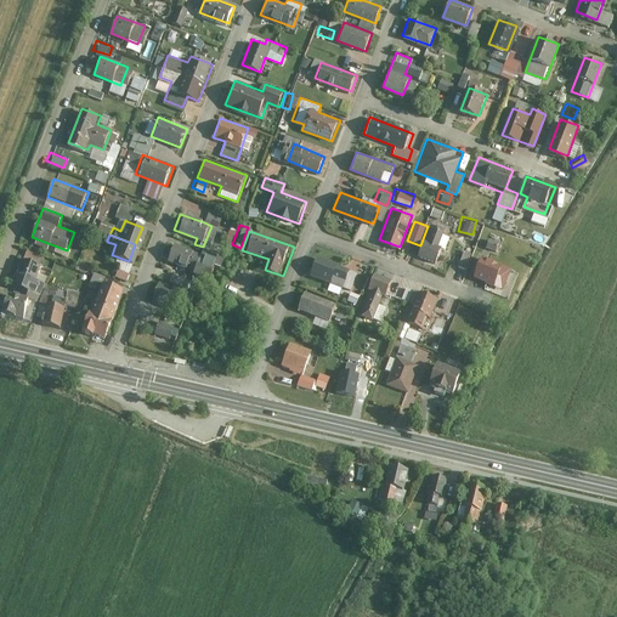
[(417,254),(439,261),(443,248),(422,241),(417,254)]
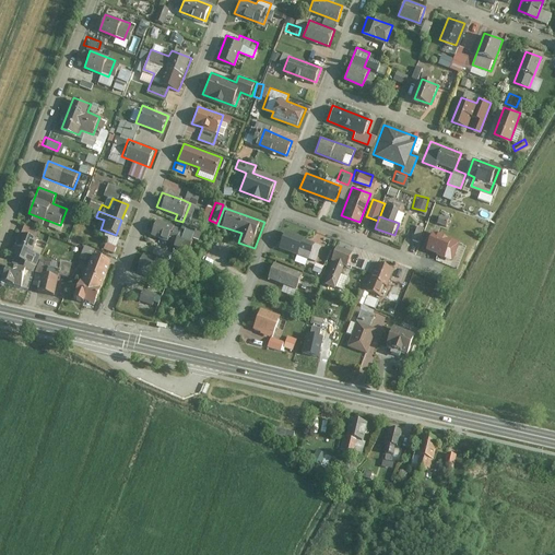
[(152,217),(146,233),(163,239),(164,238),(172,241),(177,227),(152,217)]
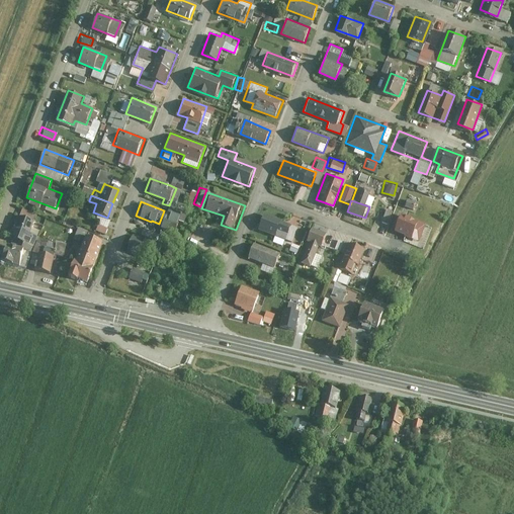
[(381,212),(375,210),(373,218),(386,222),(390,208),(383,206),(381,212)]
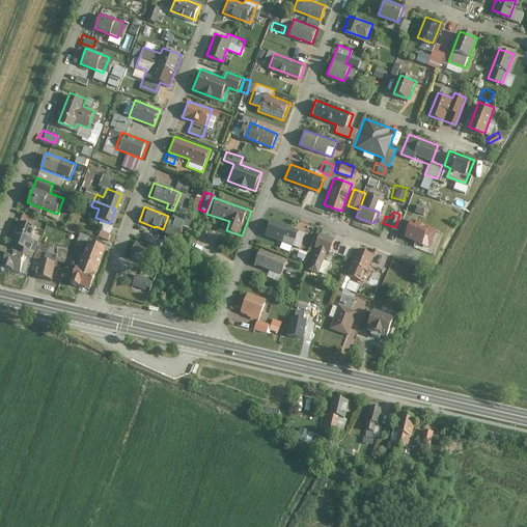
[(163,229),(161,232),(174,238),(178,225),(182,216),(173,213),(172,217),(168,216),(163,229)]
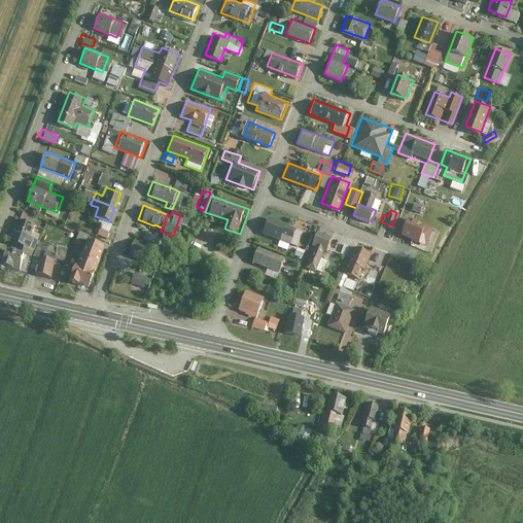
[(429,224),(408,216),(402,233),(423,241),(429,224)]
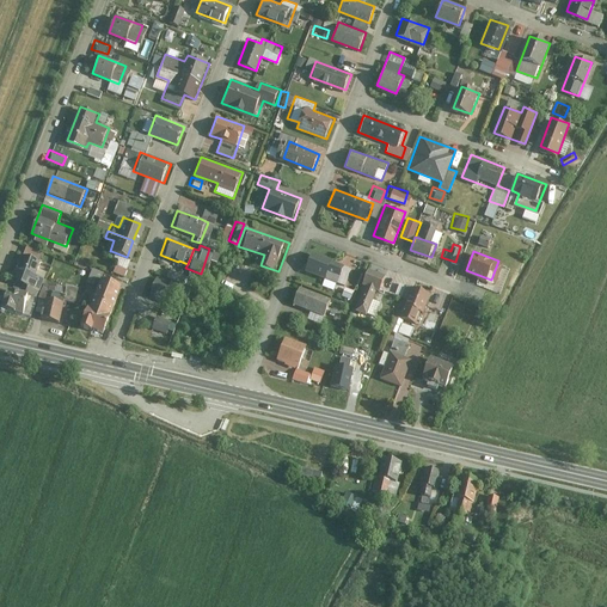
[(350,268),(310,252),(304,269),(343,284),(350,268)]
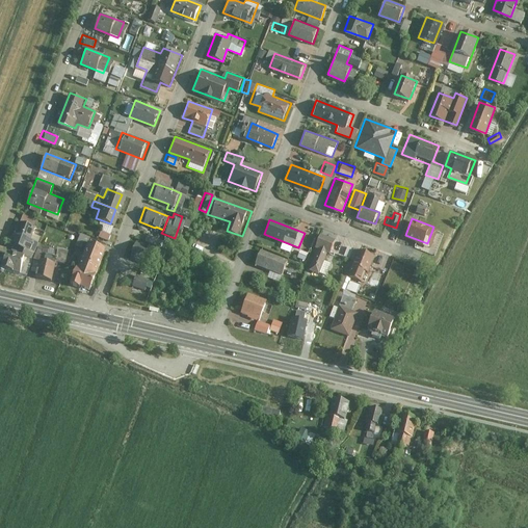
[(16,220),(11,232),(17,234),(12,244),(29,251),(33,240),(26,238),(31,226),(16,220)]
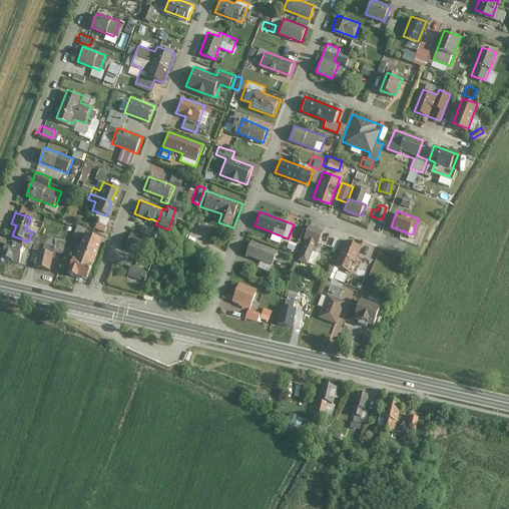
[(326,232),(307,225),(294,258),(313,265),(326,232)]
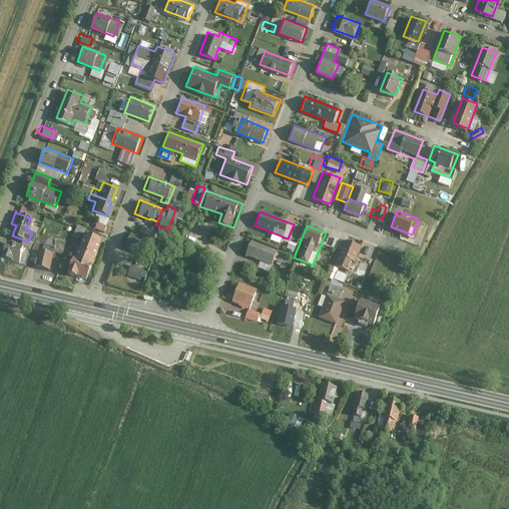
[(70,256),(64,272),(72,275),(73,274),(82,277),(97,238),(86,233),(86,236),(80,233),(72,256),(70,256)]
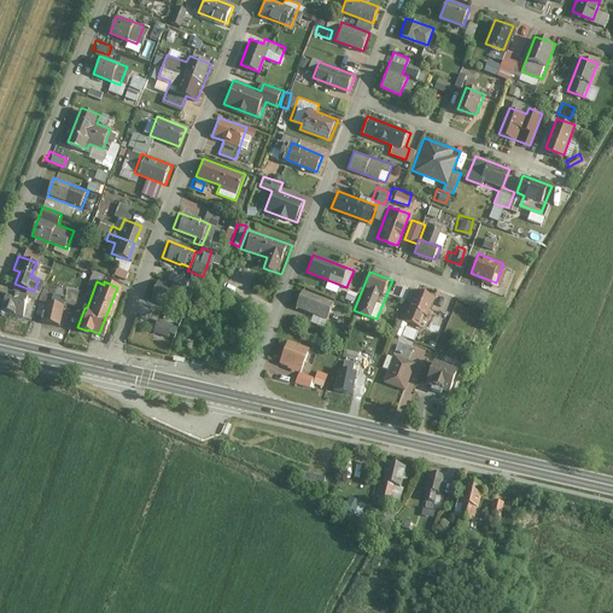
[(153,281),(147,297),(165,303),(177,307),(179,308),(181,302),(185,303),(188,291),(185,290),(168,284),(167,287),(153,281)]
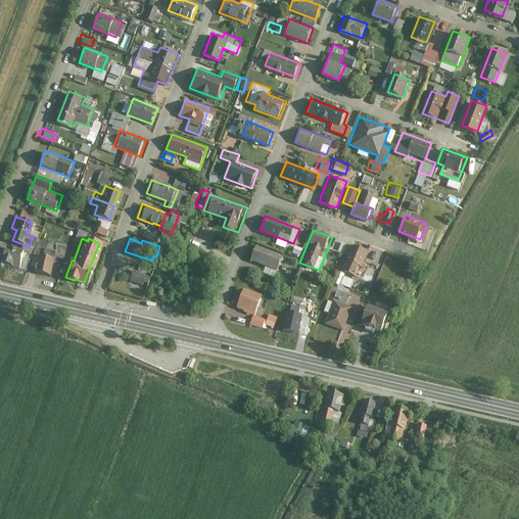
[(344,252),(348,243),(338,239),(335,248),(344,252)]
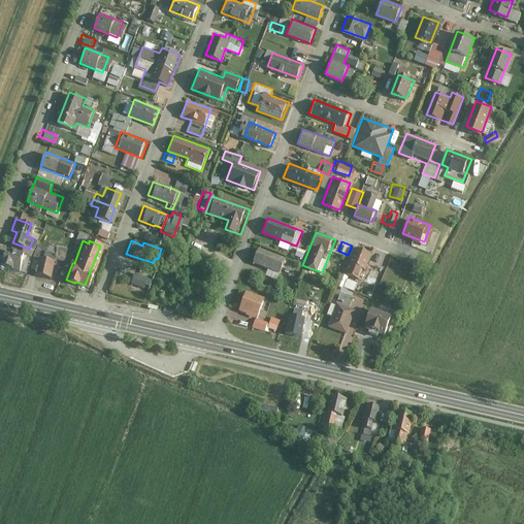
[(0,266),(2,266),(23,271),(27,261),(19,259),(21,253),(27,255),(29,249),(12,242),(9,250),(4,249),(0,259),(0,266)]
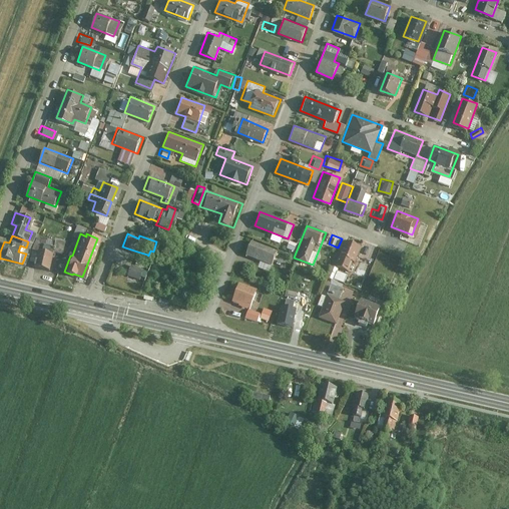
[(37,238),(31,266),(45,269),(49,252),(49,250),(58,252),(61,240),(52,238),(50,245),(42,243),(43,239),(37,238)]
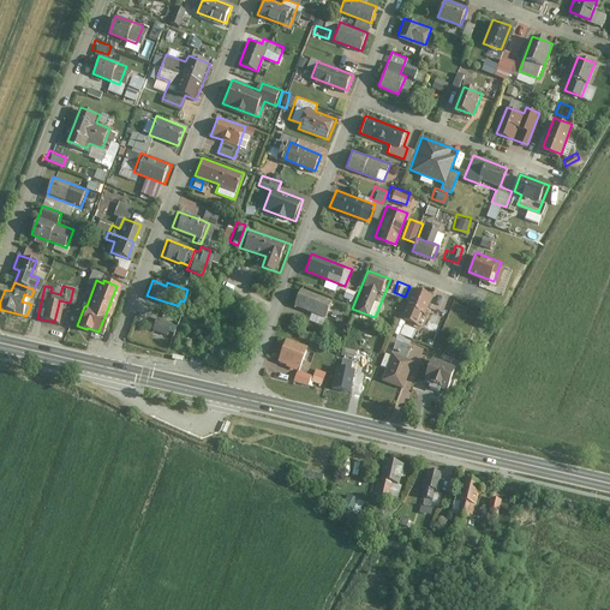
[(434,295),(410,286),(399,316),(422,324),(434,295)]
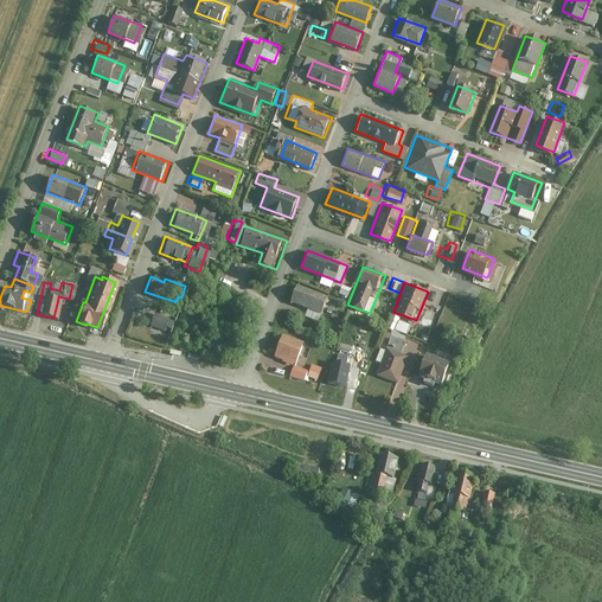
[(332,296),(295,283),(289,300),(326,313),(332,296)]
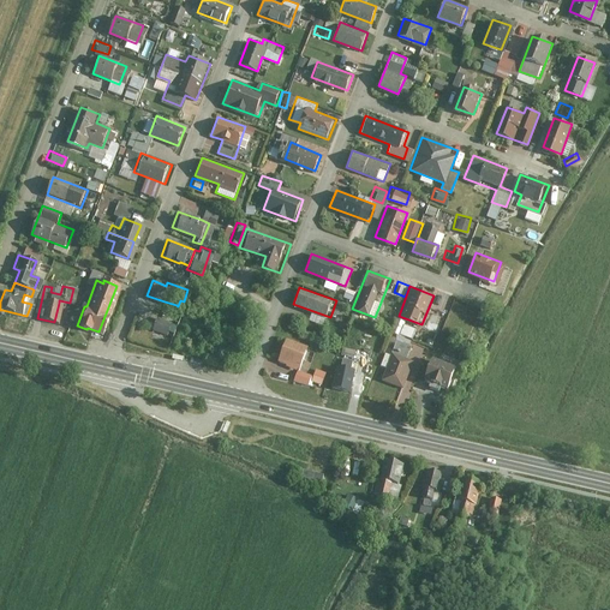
[(172,316),(154,310),(150,322),(169,327),(172,316)]
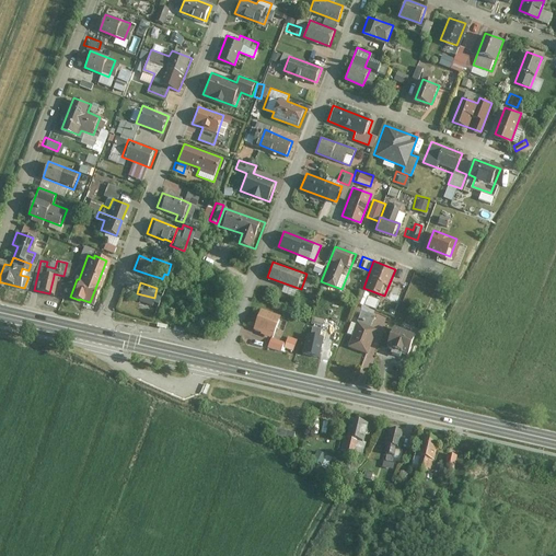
[(361,302),(372,307),(377,297),(365,292),(361,302)]
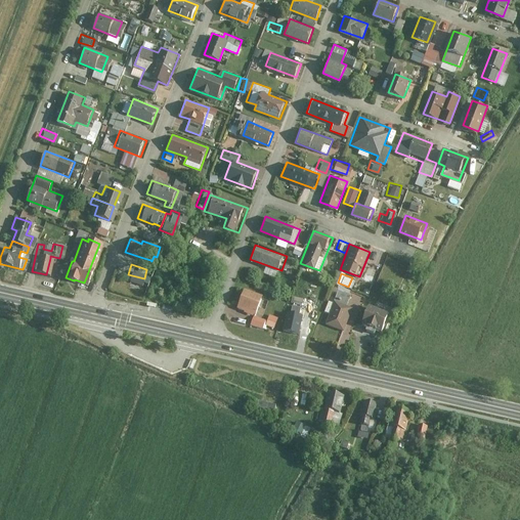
[(265,298),(242,289),(234,307),(258,316),(265,298)]
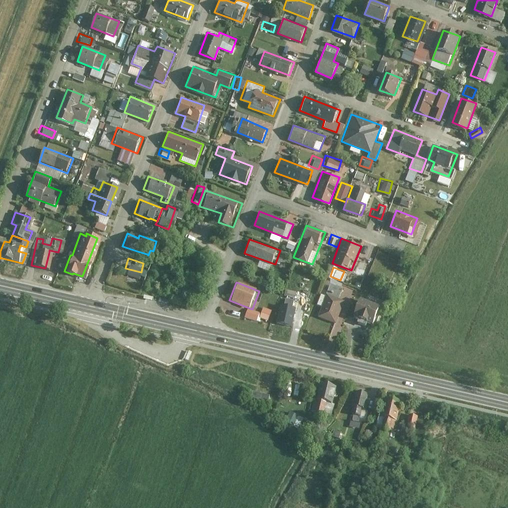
[(348,289),(330,282),(317,315),(335,322),(348,289)]
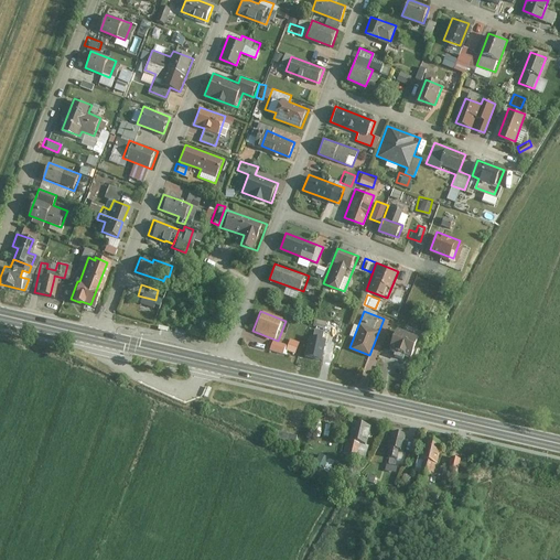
[(333,322),(311,319),(304,355),(326,358),(333,322)]
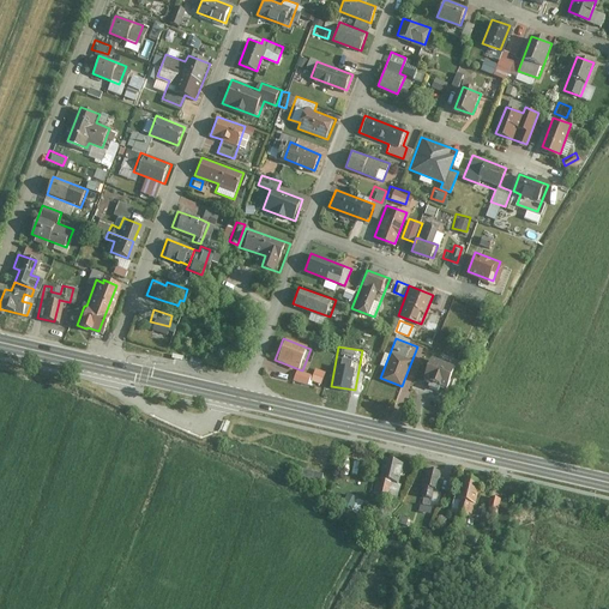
[(462,368),(433,357),(423,380),(453,391),(462,368)]
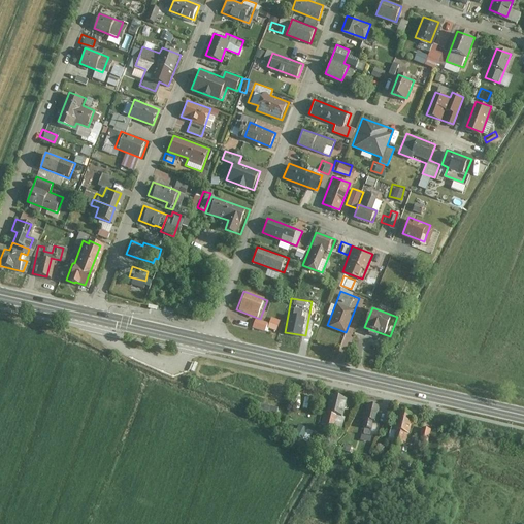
[(341,426),(347,397),(335,395),(332,413),(324,411),(322,422),(341,426)]
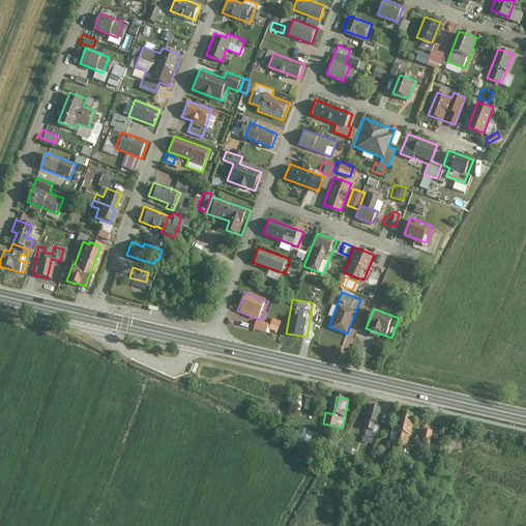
[(382,406),(368,403),(361,430),(376,433),(382,406)]
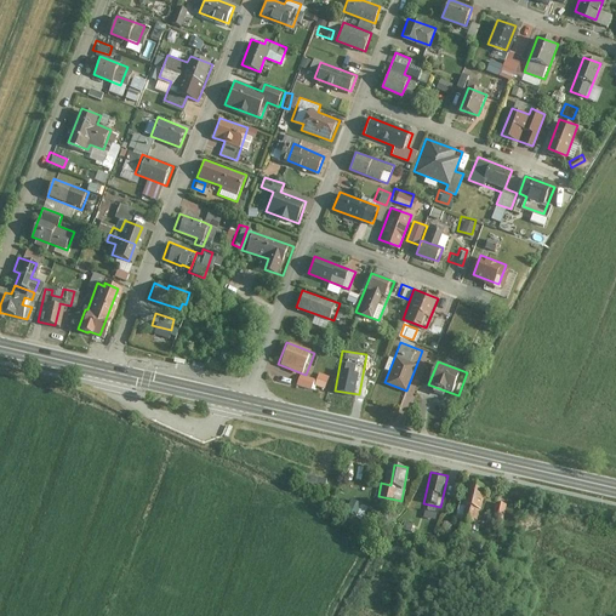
[(489,488),(473,484),(465,518),(477,520),(480,508),(484,508),(489,488)]
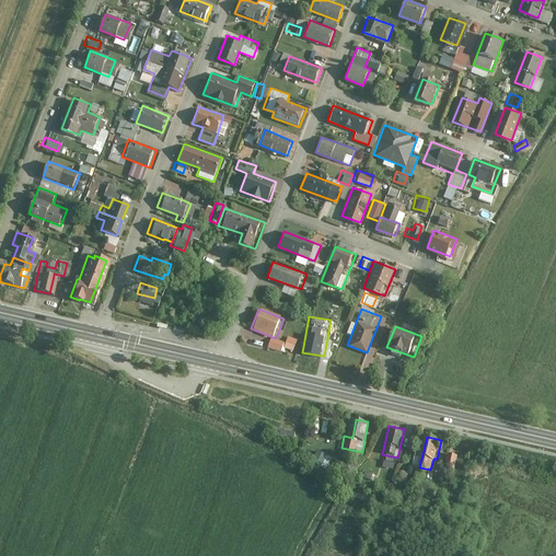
[(313,448),(309,460),(320,463),(323,451),(313,448)]
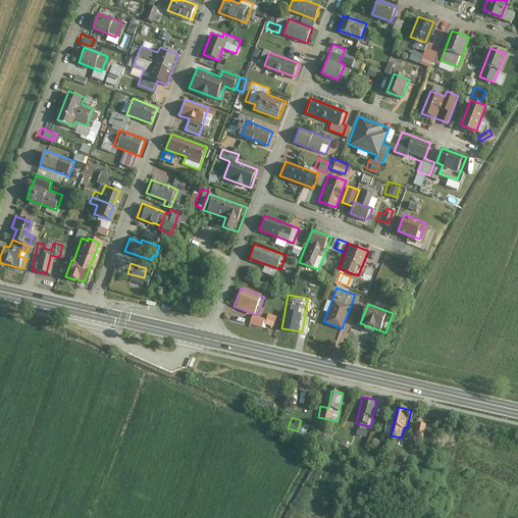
[(426,422),(417,420),(414,434),(423,435),(426,422)]
